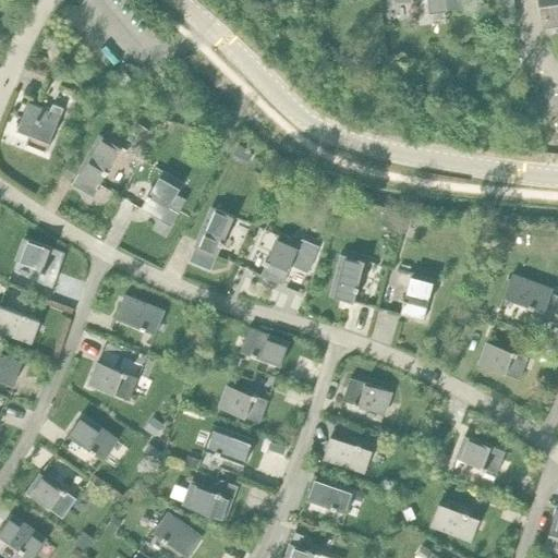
[(397,0),(398,1),(404,0),(426,0),(429,13),(446,12),(444,0),(397,0)]
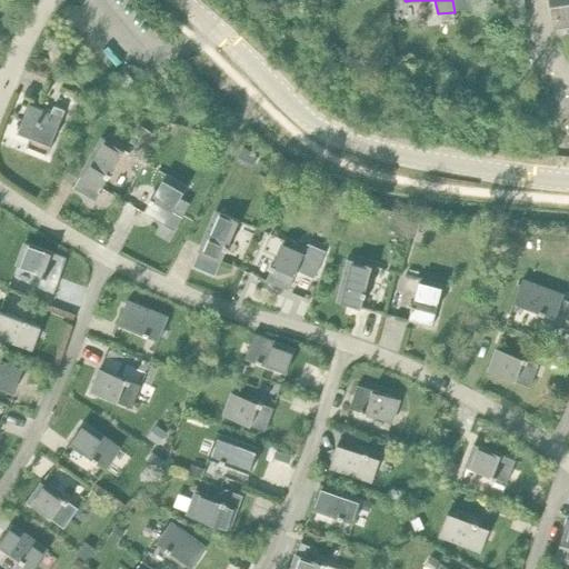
[(477,0),(462,0),(465,9),(478,8),(477,0)]
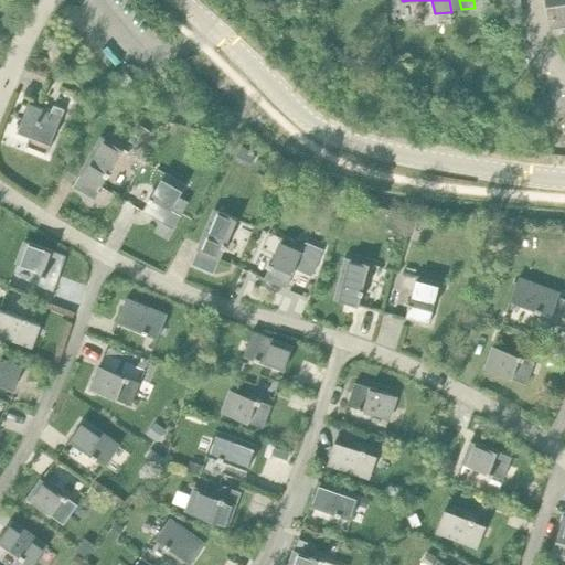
[(520,0),(504,0),(508,17),(516,16),(522,14),(520,0)]
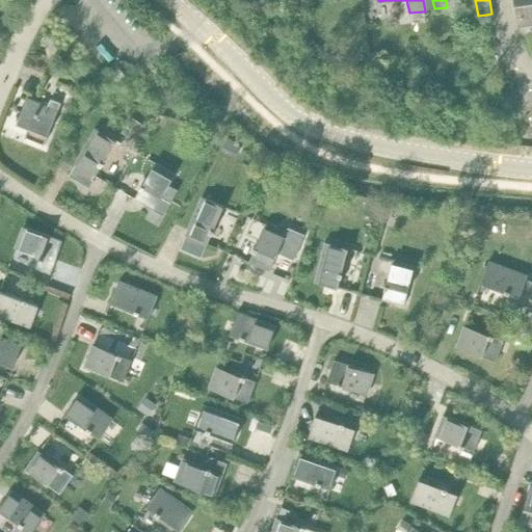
[(531,0),(512,0),(516,23),(531,21),(531,0)]
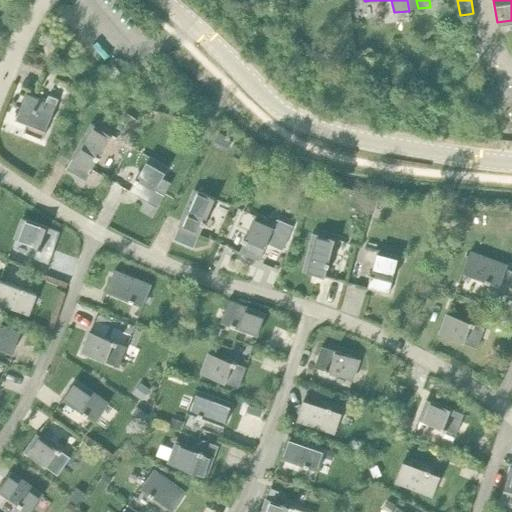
[(113,64),(106,71),(112,78),(120,72),(113,64)]
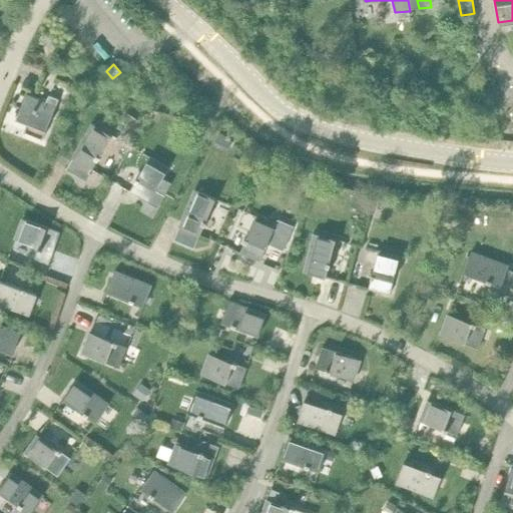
[(154,71),(146,79),(153,88),(162,80),(154,71)]
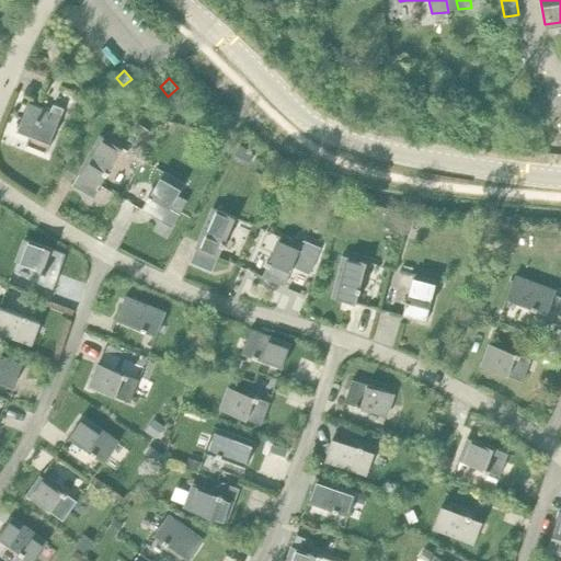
[(29,103),(18,129),(30,135),(26,144),(47,152),(65,109),(54,104),(50,112),(29,103)]
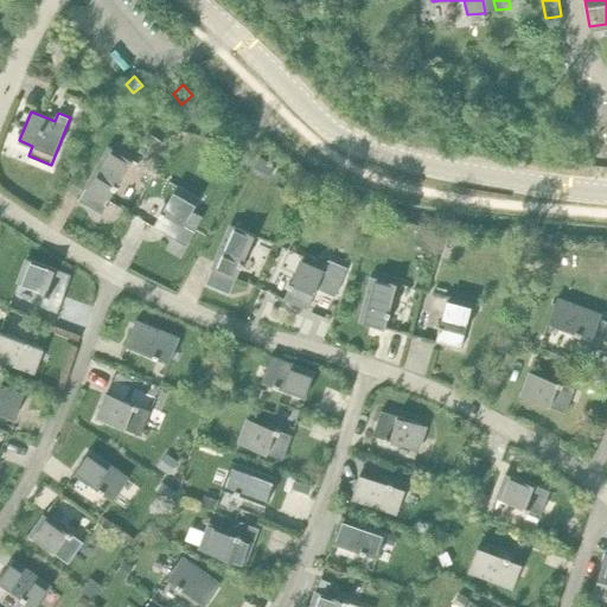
[(110,147),(87,187),(78,200),(80,202),(81,199),(102,211),(133,160),(110,147)]
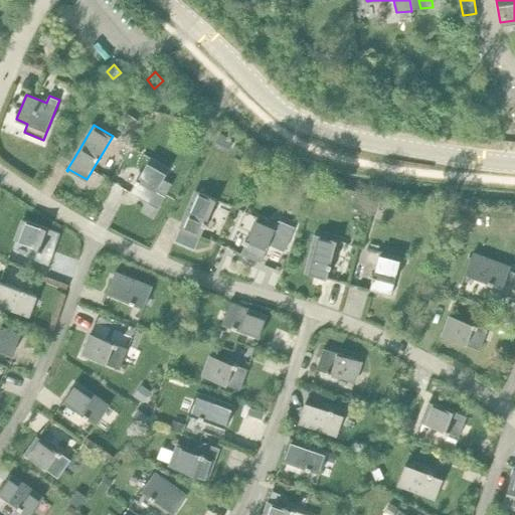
[(151,158),(130,192),(149,203),(158,208),(172,184),(164,179),(169,169),(151,158)]
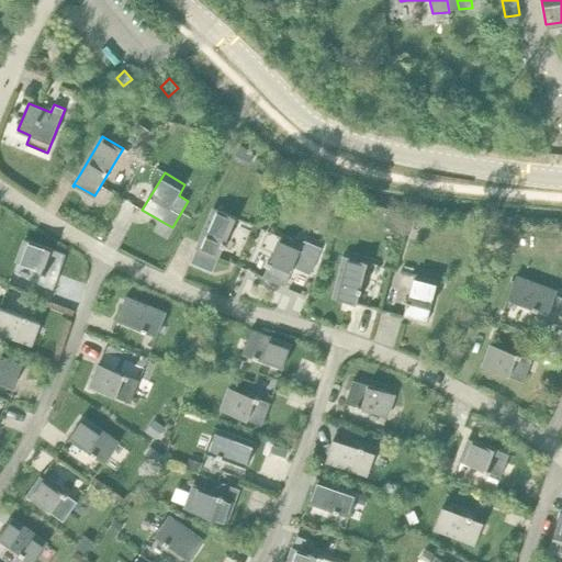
[(213,272),(220,258),(236,217),(214,209),(197,248),(191,262),(213,272)]
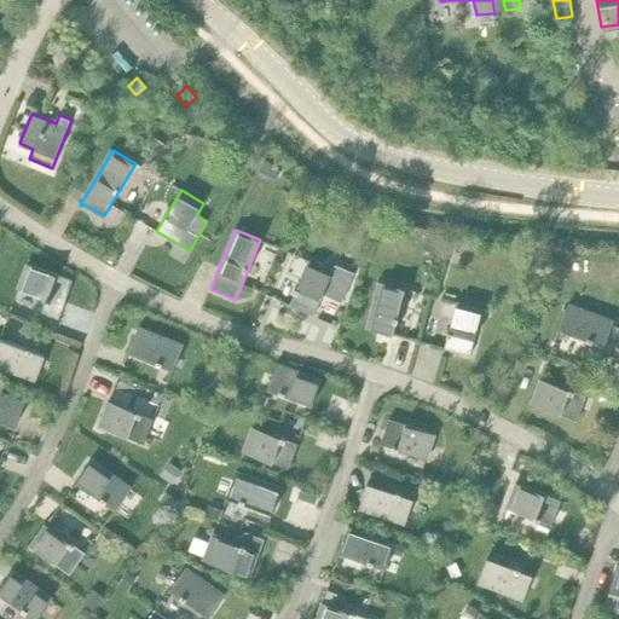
[(447,241),(444,255),(452,258),(456,243),(447,241)]
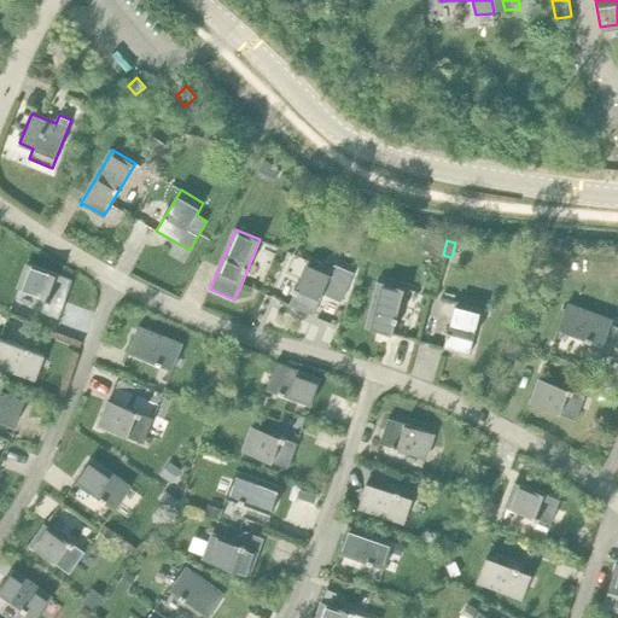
[(314,315),(322,295),(340,302),(350,278),(349,278),(351,272),(334,264),(332,270),(309,261),(290,304),(314,315)]
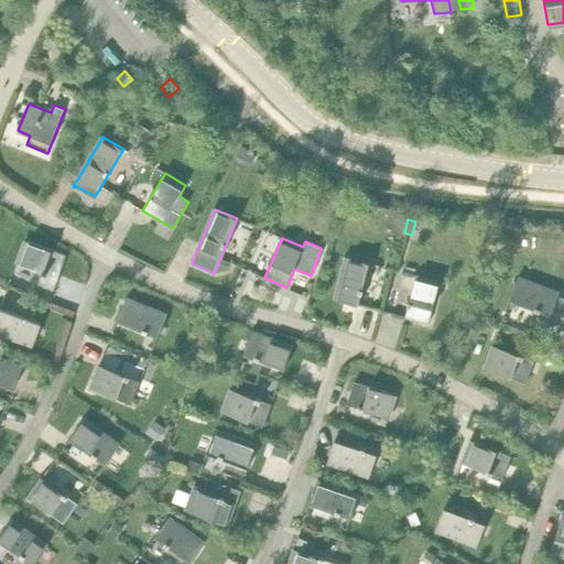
[(25,240),(17,263),(42,272),(38,284),(54,291),(58,278),(66,256),(25,240)]
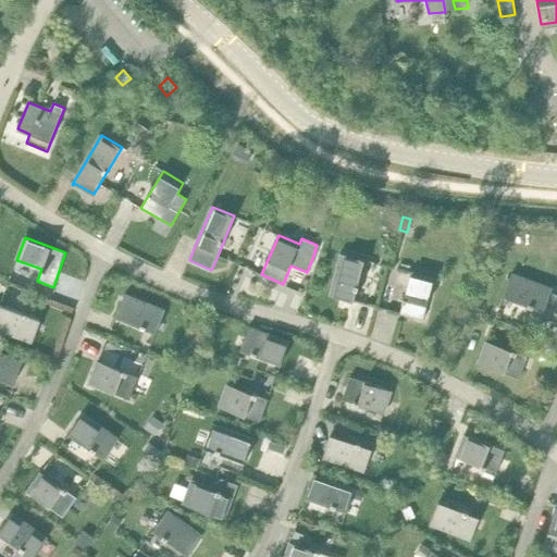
[(342,254),(331,296),(354,301),(364,260),(342,254)]
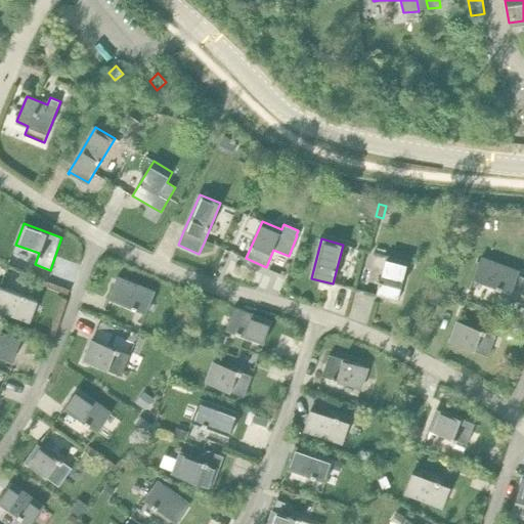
[(387,256),(377,296),(398,301),(408,261),(387,256)]
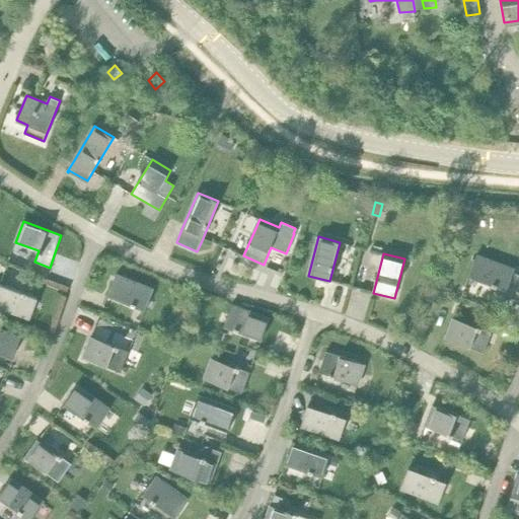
[(476,255),(469,276),(506,290),(505,292),(518,296),(518,292),(518,275),(513,273),(515,269),(476,255)]
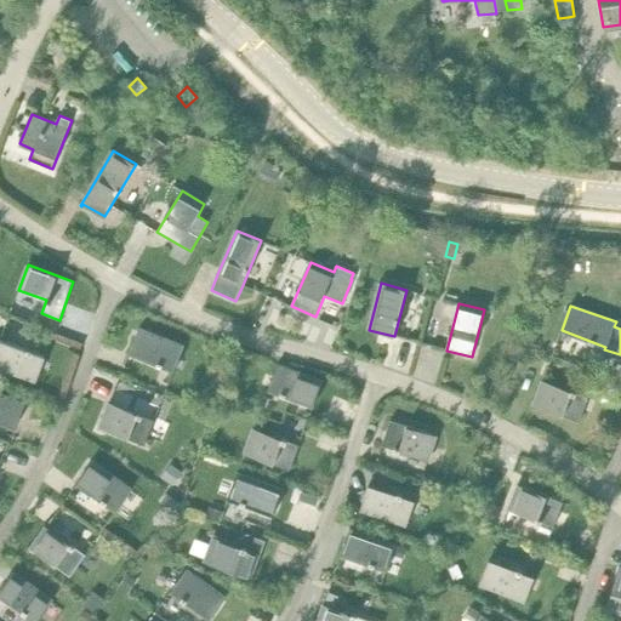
[(141,329),(130,353),(176,371),(186,347),(141,329)]
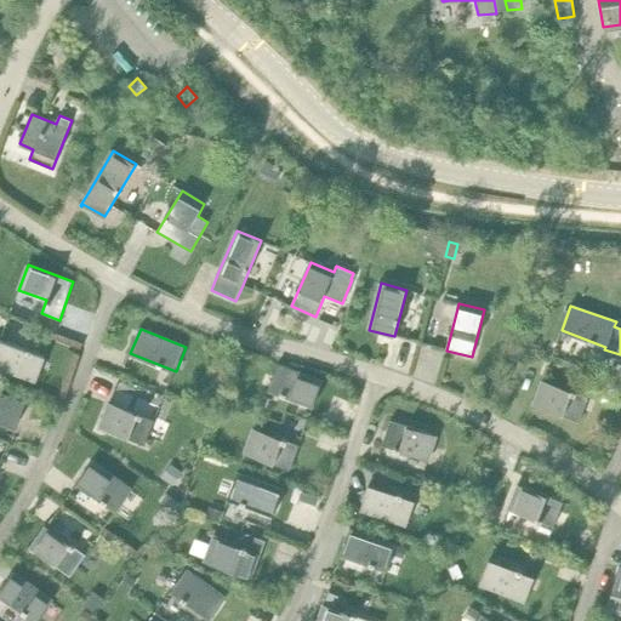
[(0,340),(0,368),(36,381),(46,357),(0,340)]
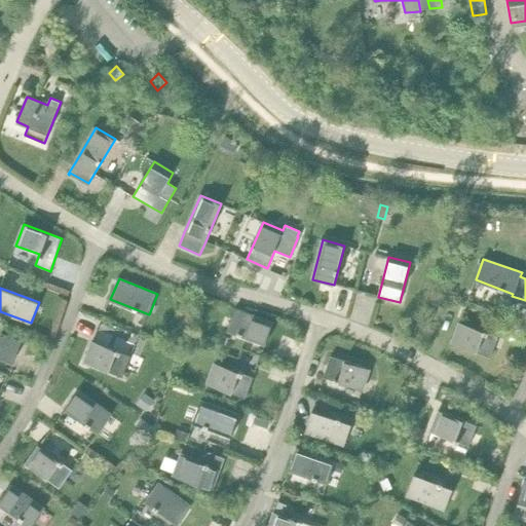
[(435,290),(430,304),(440,307),(445,294),(435,290)]
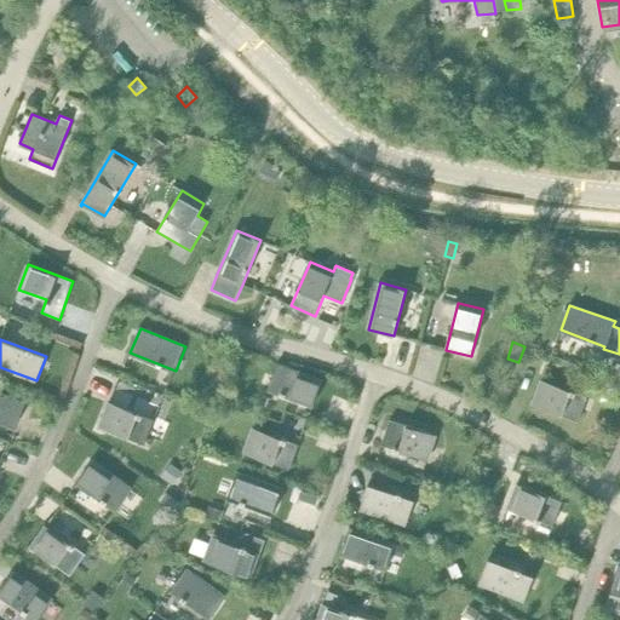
[(248,356),(239,352),(235,366),(245,368),(248,356)]
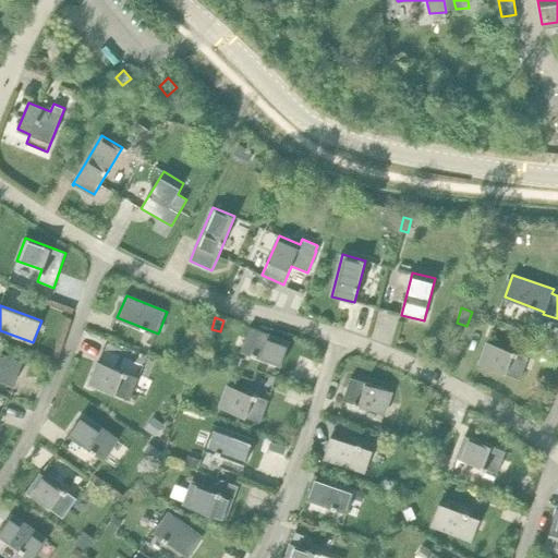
[(250,328),(242,350),(282,365),(290,342),(250,328)]
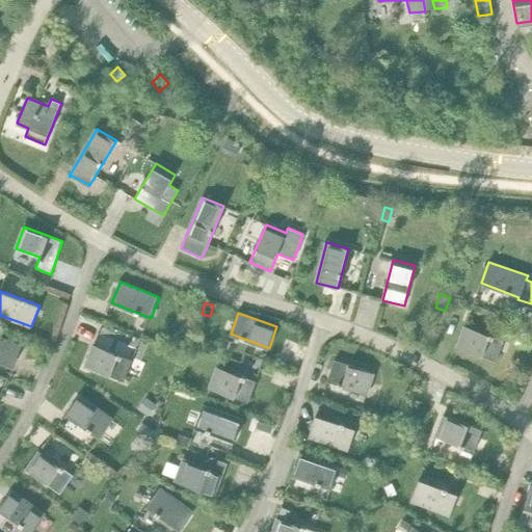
[(466,326),(457,347),(496,362),(504,340),(466,326)]
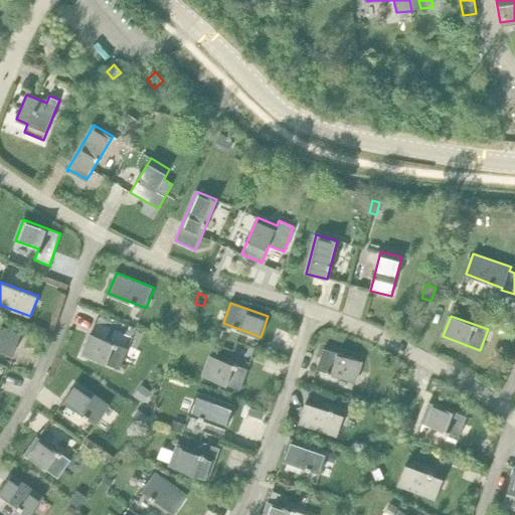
[(0,326),(0,350),(13,355),(21,335),(0,326)]
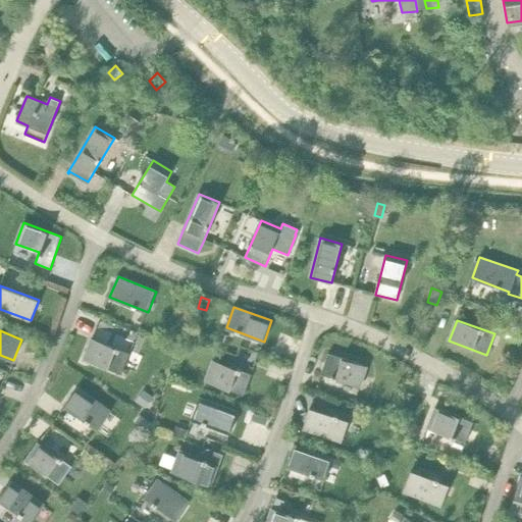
[(92,338),(84,359),(122,374),(131,354),(92,338)]
